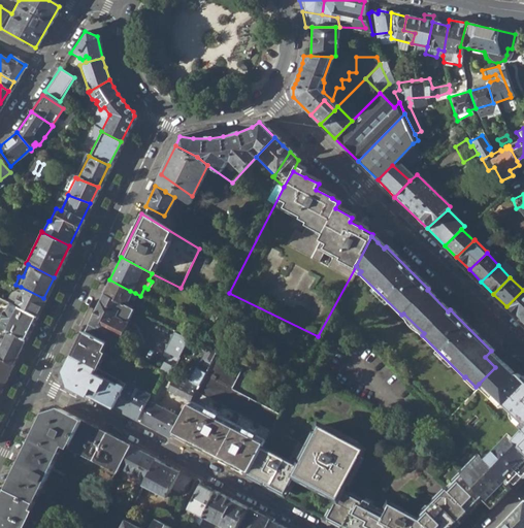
[(109,279),(101,295),(127,308),(135,293),(130,291),(109,279)]
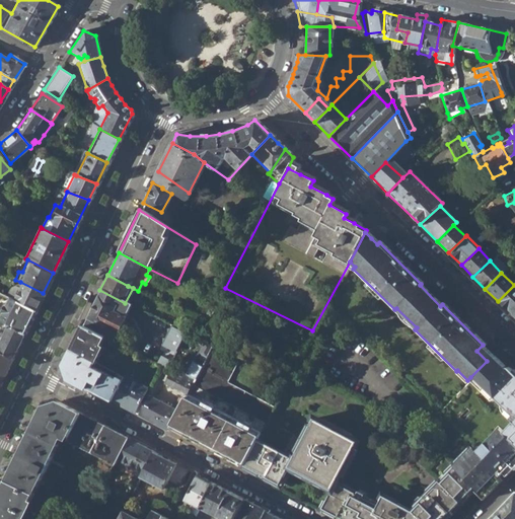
[(13,298),(35,308),(43,293),(20,282),(13,298)]
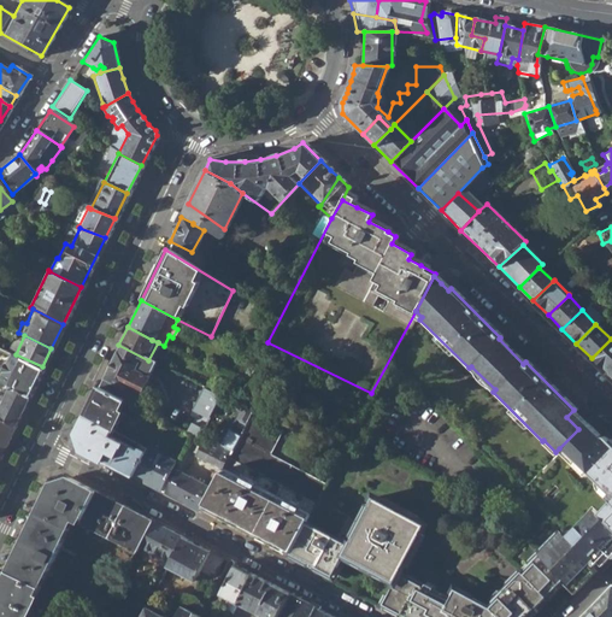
[(611,340),(611,339),(592,358),(605,371),(611,364),(611,340)]
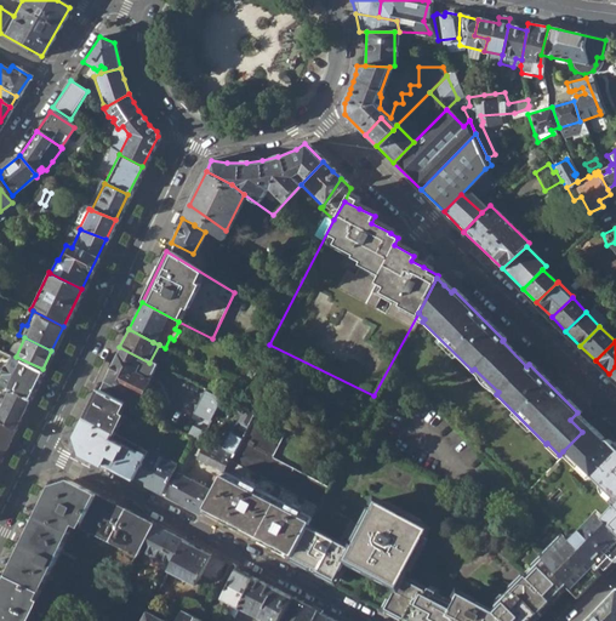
[(119,347),(97,389),(124,404),(132,408),(154,365),(149,363),(119,347)]
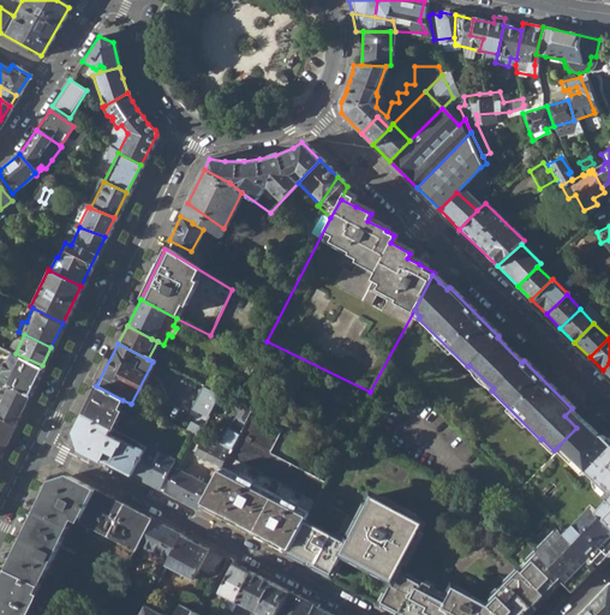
[(3,396),(22,406),(42,365),(16,353),(6,348),(5,352),(12,356),(5,369),(3,366),(0,371),(0,377),(0,382),(7,386),(3,396)]
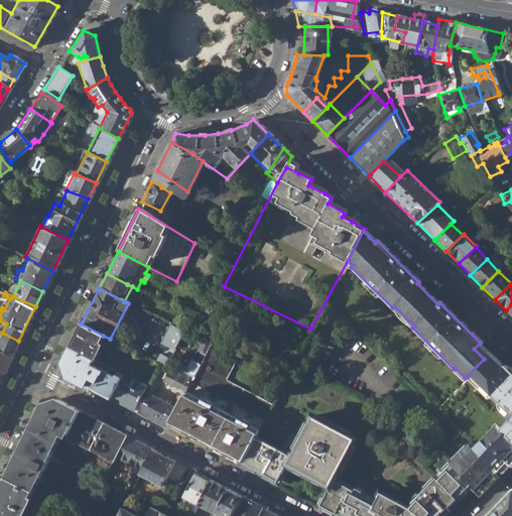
[(167,323),(158,344),(173,350),(182,330),(167,323)]
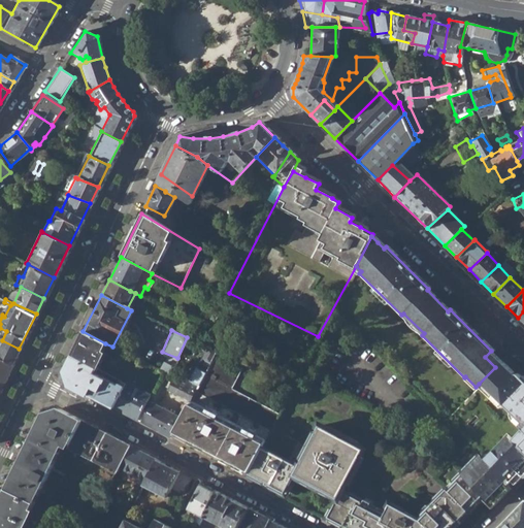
[(93,373),(95,369),(103,353),(100,352),(105,343),(83,331),(69,361),(93,373)]
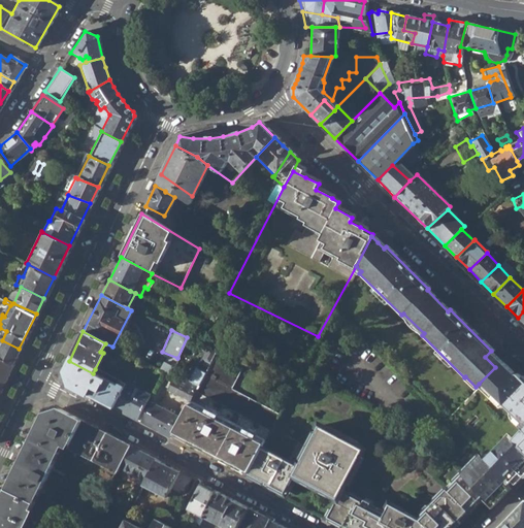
[(0,358),(11,364),(19,349),(2,340),(0,339),(0,358)]
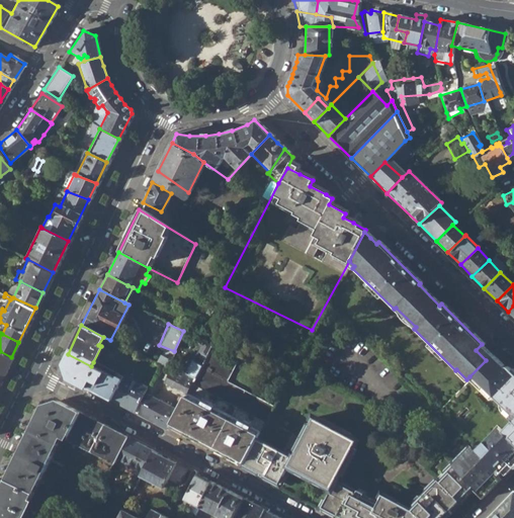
[(167,425),(241,463),(255,437),(272,405),(224,380),(233,364),(221,358),(224,351),(210,344),(192,377),(184,394),(175,410),(167,425)]
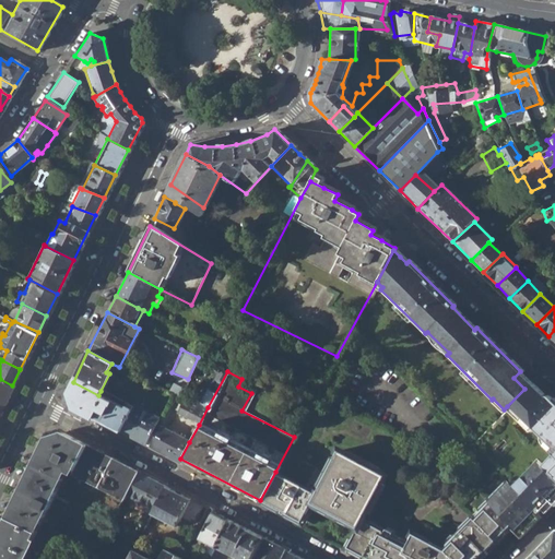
[(118,401),(130,407),(131,406),(145,381),(131,375),(118,401)]
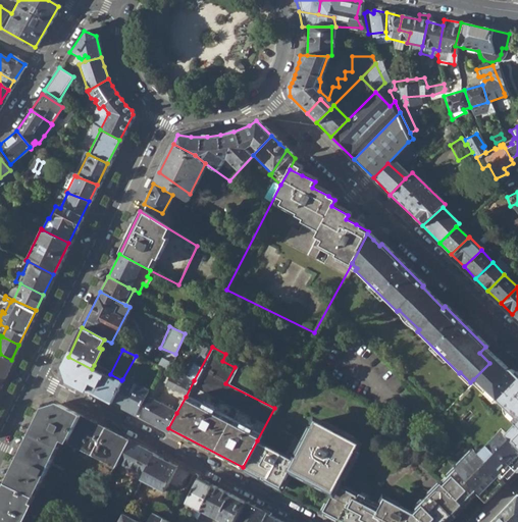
[(0,381),(11,360),(0,354),(0,381)]
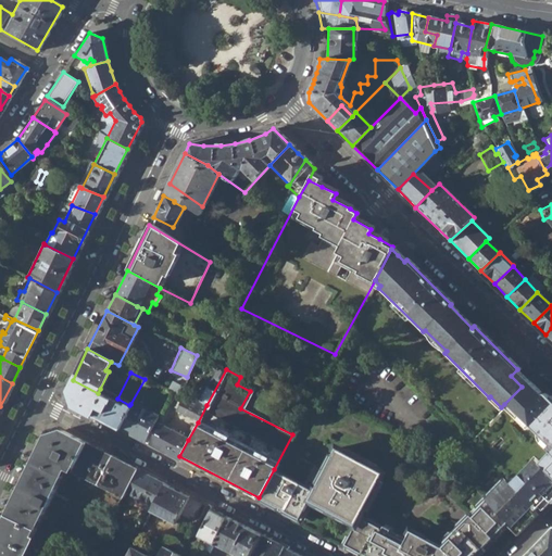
[(72,406),(116,430),(129,405),(117,399),(100,389),(98,393),(73,380),(67,390),(72,406)]
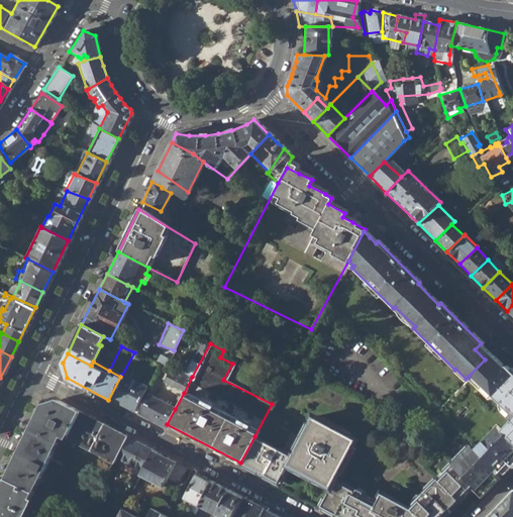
[(485,359),(469,376),(511,418),(500,429),(497,426),(484,439),(483,438),(471,450),(494,474),(498,471),(501,474),(512,461),(512,375),(504,366),(502,366),(501,367),(489,354),(485,359)]
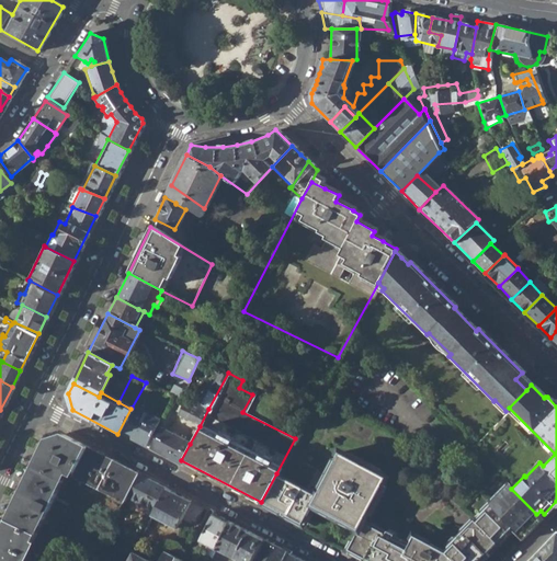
[(175,414),(200,426),(208,409),(193,401),(190,407),(181,402),(175,414)]
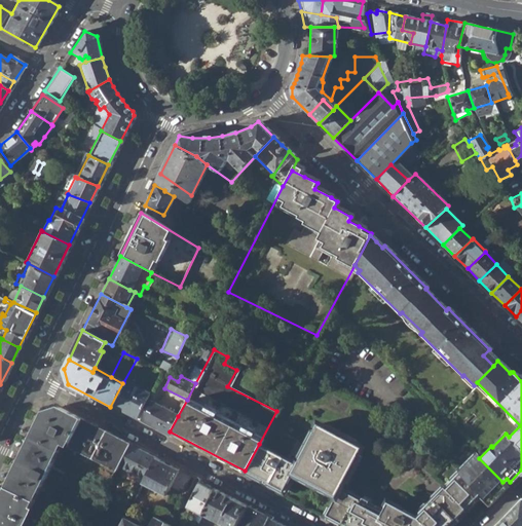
[(110,407),(134,418),(146,396),(123,382),(122,383),(110,407)]
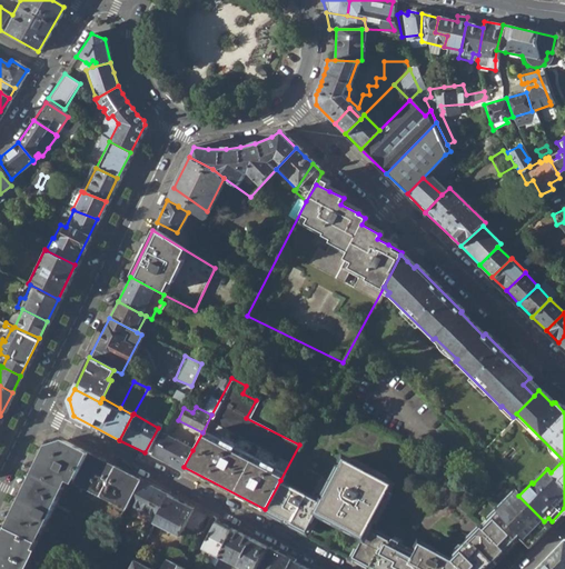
[(181,472),(184,467),(192,450),(160,433),(149,455),(181,472)]
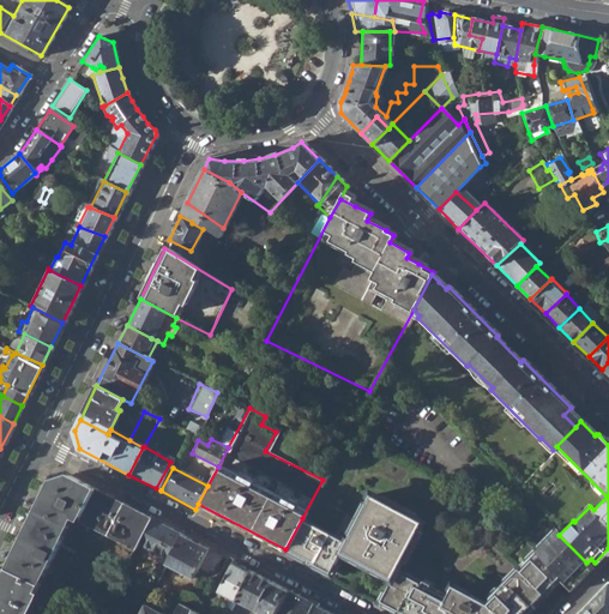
[(136,543),(149,518),(67,475),(50,481),(6,567),(37,583),(72,517),(133,548),(136,543)]
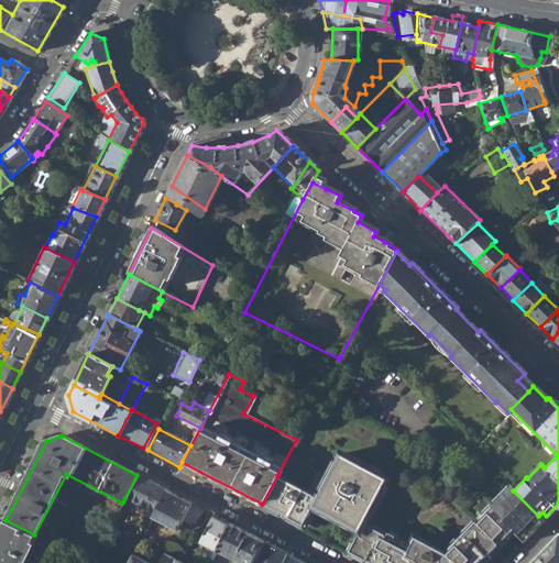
[(346,550),(352,554),(366,527),(361,523),(386,478),(339,453),(309,506),(318,511),(319,509),(348,525),(347,527),(355,532),(346,550)]
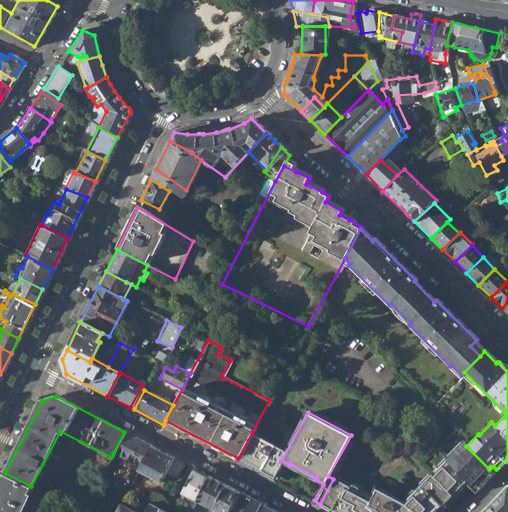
[(139,466),(149,445),(124,432),(113,453),(139,466)]
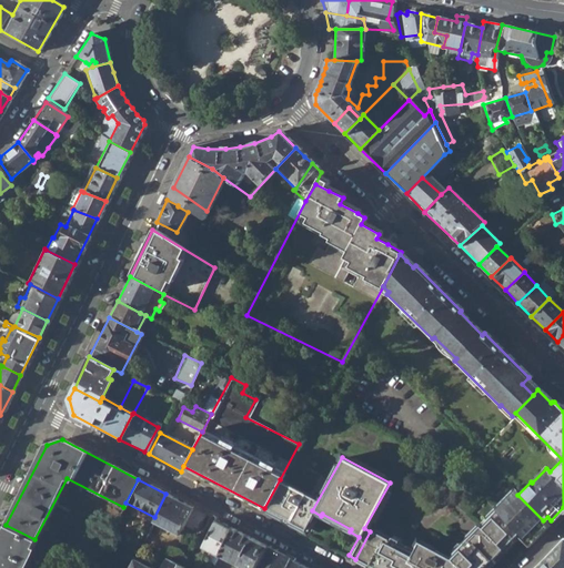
[(264,508),(291,523),(304,499),(300,497),(302,490),(280,479),(264,508)]
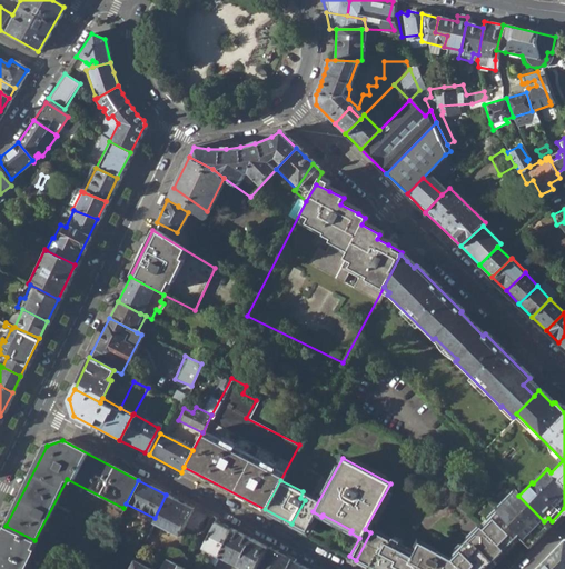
[(515,491),(479,527),(502,550),(516,536),(527,547),(548,526),(544,521),(518,496),(515,491)]
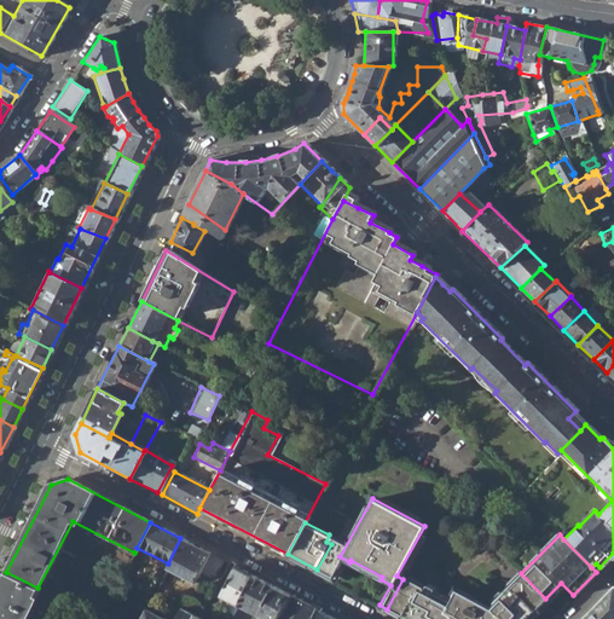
[(168,563),(166,567),(192,582),(197,573),(212,579),(221,560),(180,538),(168,563)]
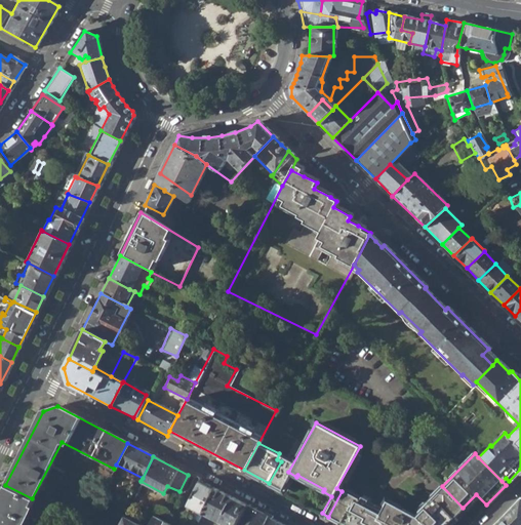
[(185,506),(199,513),(212,488),(198,480),(185,506)]
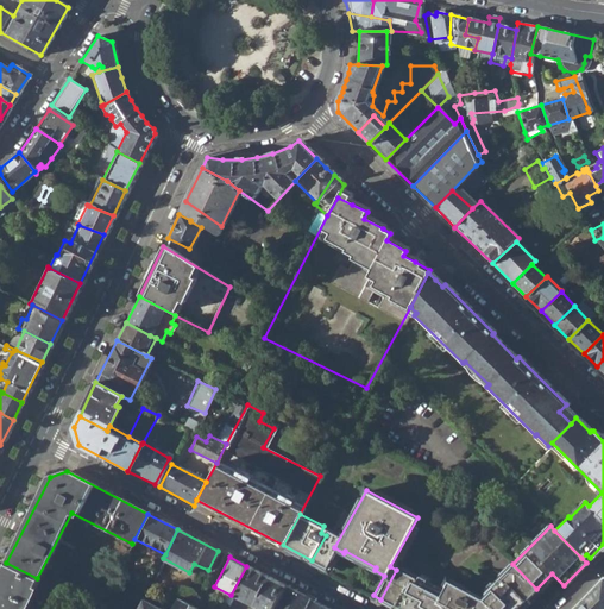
[(0,608),(20,608),(37,578),(6,563),(0,575),(0,608)]
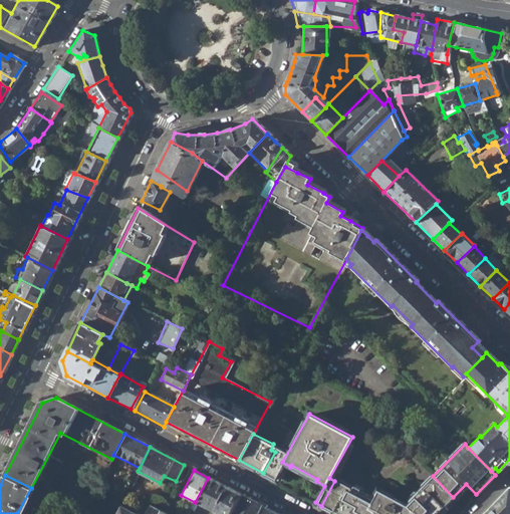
[(195,502),(189,513),(199,513),(202,510),(200,510),(202,506),(212,511),(225,487),(208,478),(195,502)]
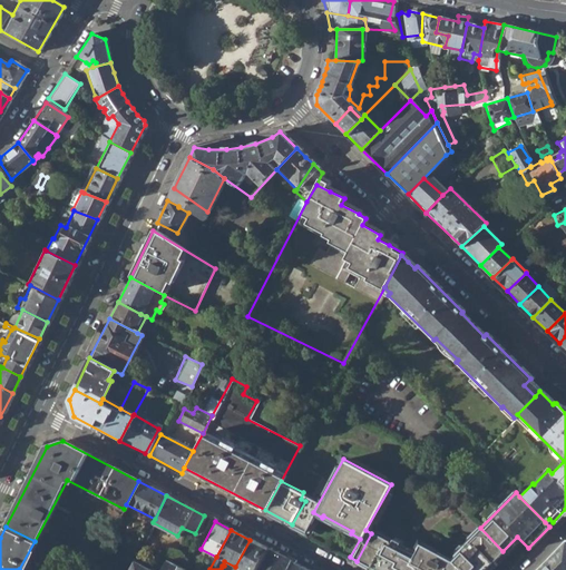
[(386,541),(377,559),(388,564),(398,547),(396,546),(397,543),(390,539),(388,542),(386,541)]
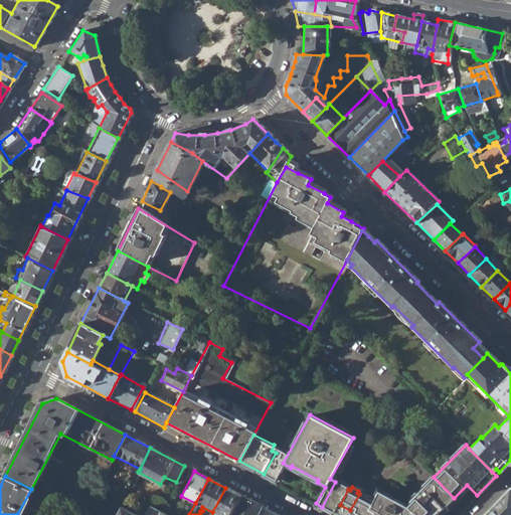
[(217,514),(218,514),(217,514),(228,514),(239,495),(225,488),(212,512),(210,514),(217,514)]
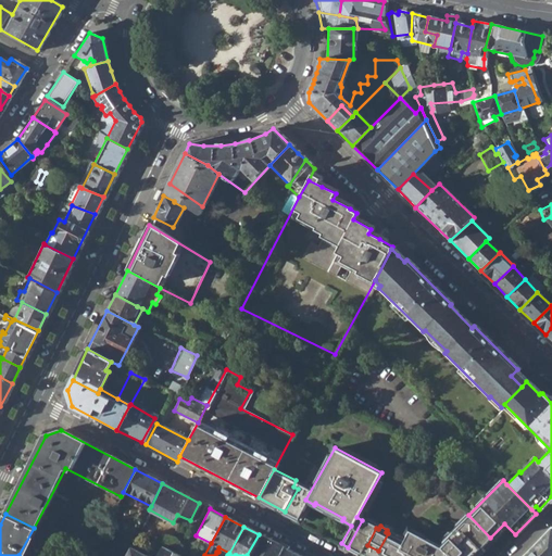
[(551,555),(551,529),(550,528),(521,555),(551,555)]
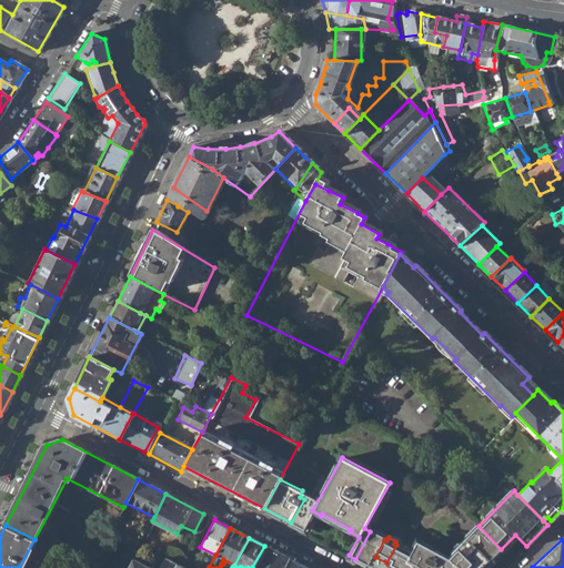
[(481,567),(490,559),(472,540),(469,543),(465,540),(446,558),(418,544),(412,554),(410,554),(401,567),(481,567)]
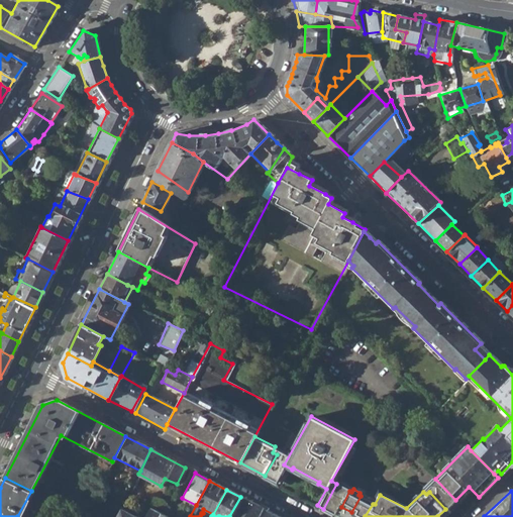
[(257,516),(262,508),(240,497),(229,516),(257,516)]
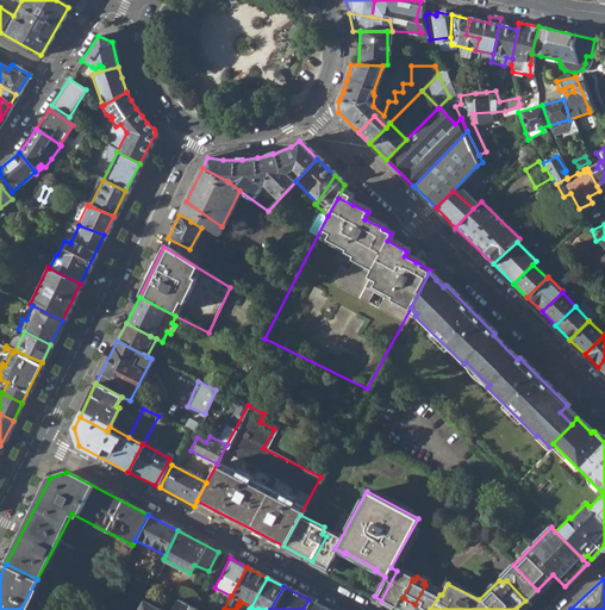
[(195,609),(176,599),(169,609),(160,609),(142,601),(136,609),(195,609)]
